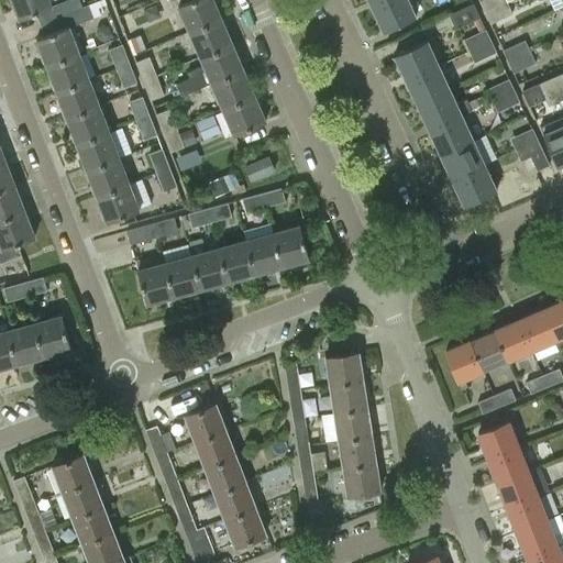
[(35,13),(40,24),(83,8),(79,0),(67,0),(52,7),(48,0),(12,0),(20,19),(35,13)]
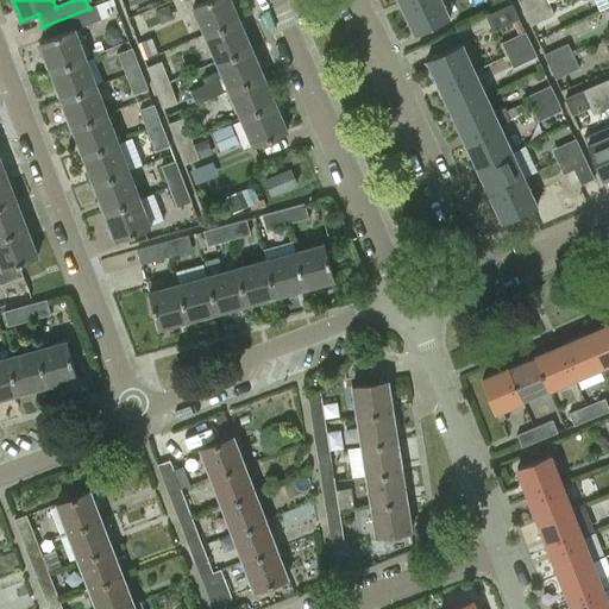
[(41,42),(51,70),(86,56),(75,27),(101,18),(110,14),(107,8),(114,6),(111,0),(89,8),(43,26),(48,38),(41,42)]
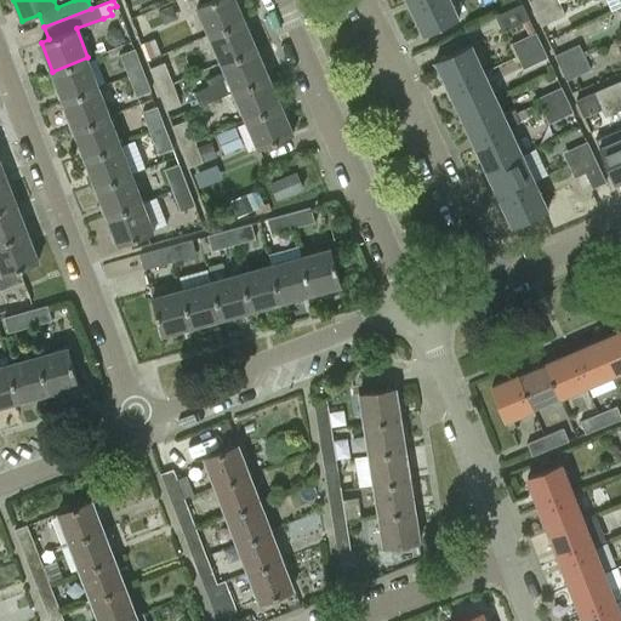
[(197,7),(209,34),(243,20),(234,0),(186,0),(191,10),(197,7)]
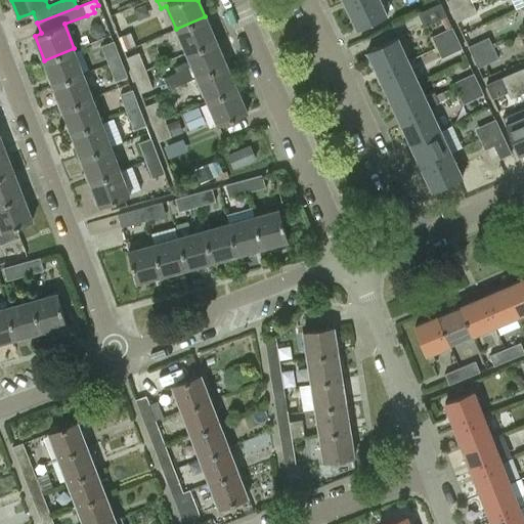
[(387,14),(381,0),(355,0),(345,5),(356,29),(387,14)]
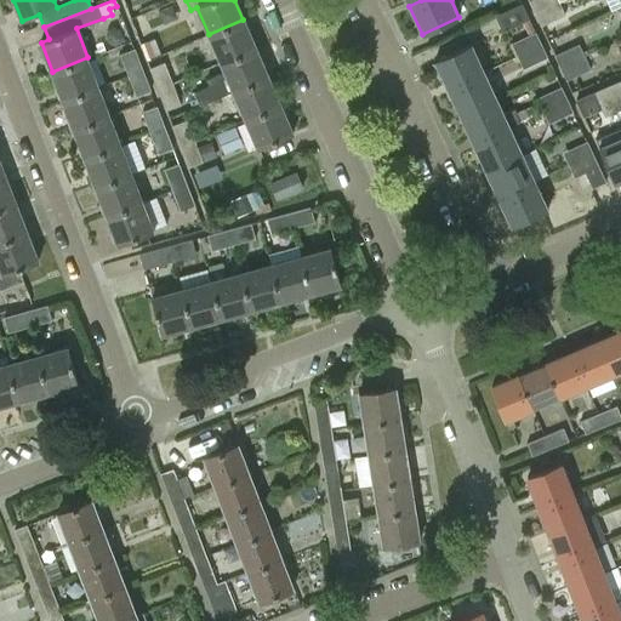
[(529,1),(535,13),(559,1),(558,0),(530,0),(529,1)]
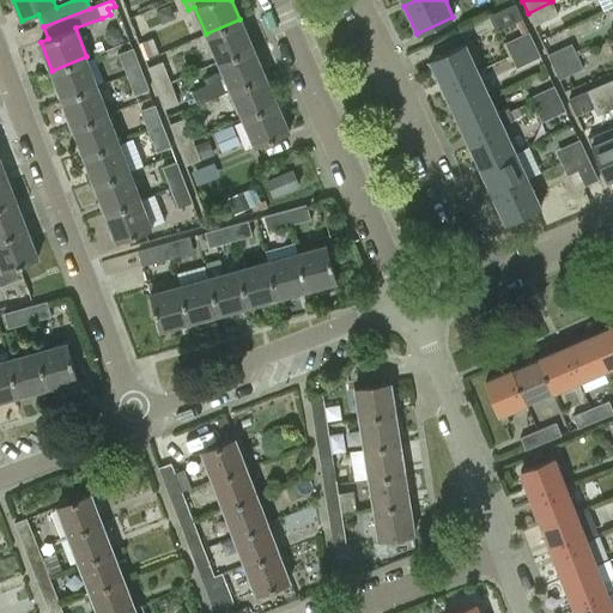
[(554,0),(552,1),(528,13),(534,25),(586,0),(554,0)]
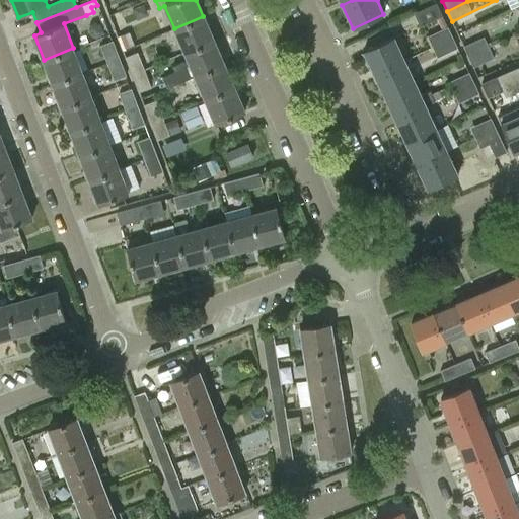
[(427,36),(432,47),(453,38),(436,3),(414,13),(420,26),(437,18),(442,29),(427,36)]
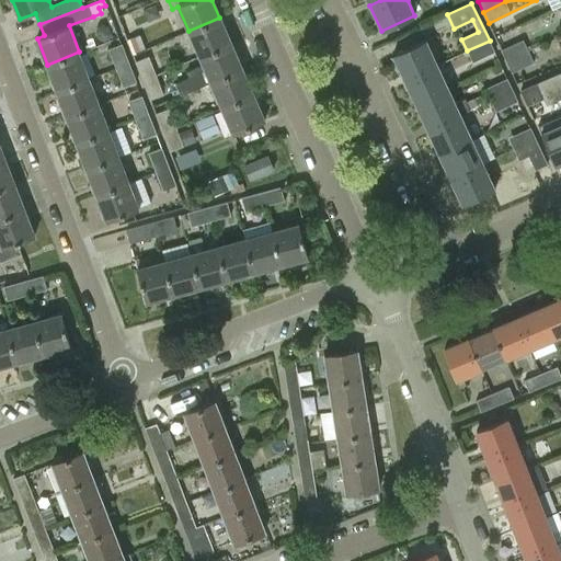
[(189,31),(199,56),(231,43),(219,18),(189,31)]
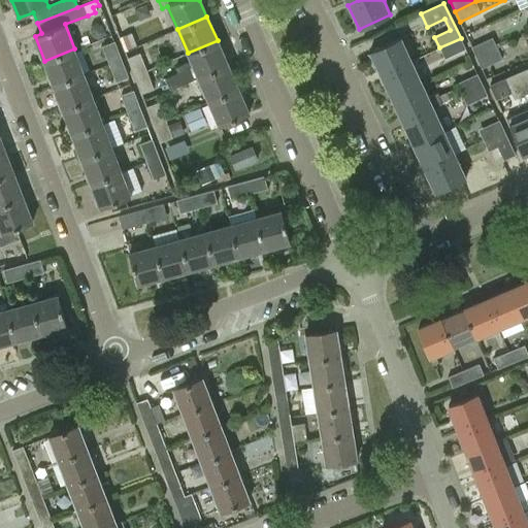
[(132,32),(120,37),(125,52),(129,50),(128,48),(137,45),(132,32)]
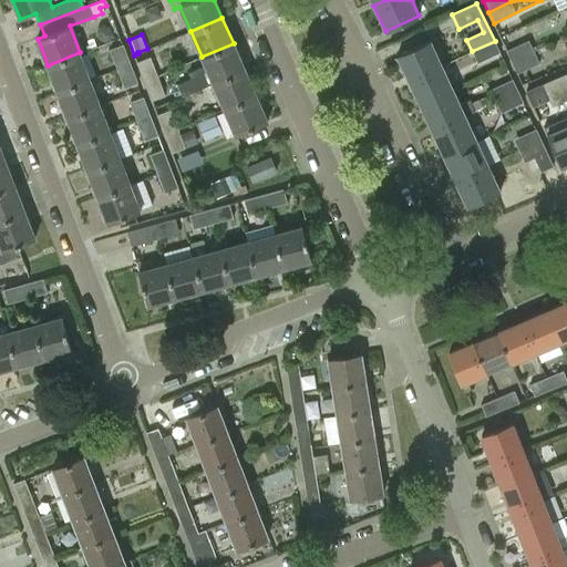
[(408,81),(442,64),(450,61),(445,51),(437,54),(430,39),(395,54),(408,81)]
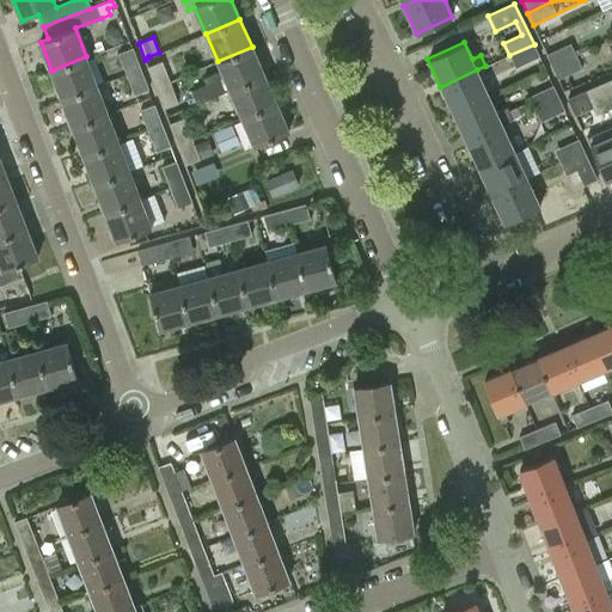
[(546,54),(552,67),(576,56),(570,43),(546,54)]
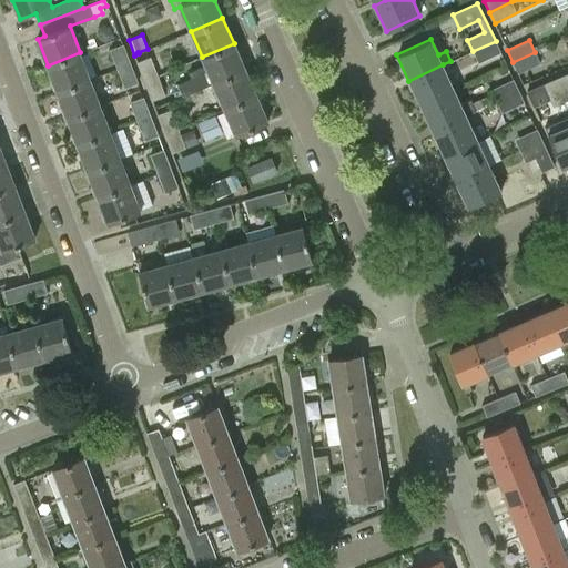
[(496,41),(473,51),(478,62),(501,52),(496,41)]
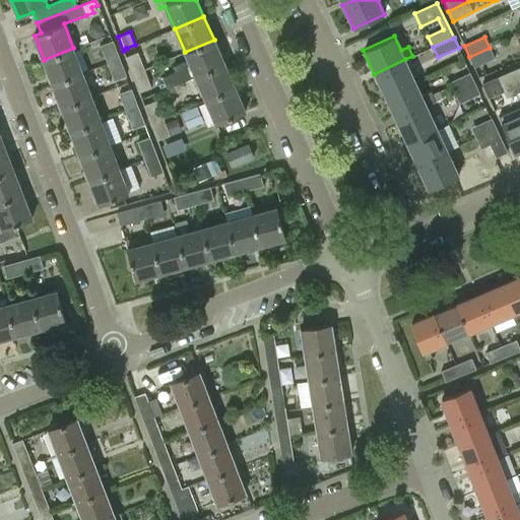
[(168,88),(195,76),(224,63),(214,40),(185,52),(188,61),(174,67),(175,72),(163,77),(168,88)]
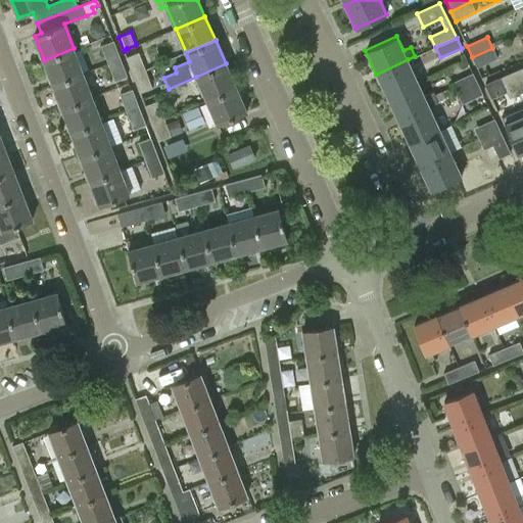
[(107,63),(121,58),(113,41),(101,45),(107,63)]
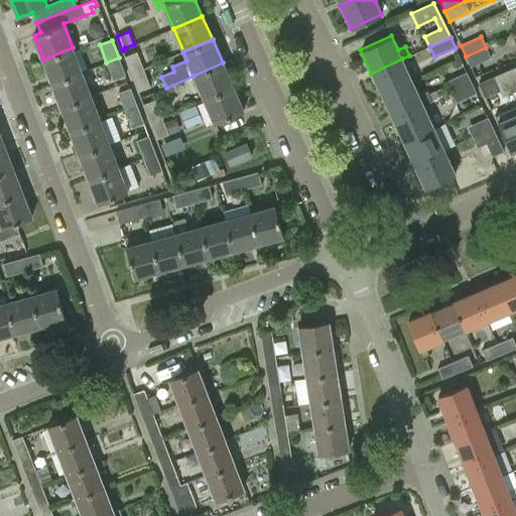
[(43,59),(52,83),(82,72),(73,47),(43,59)]
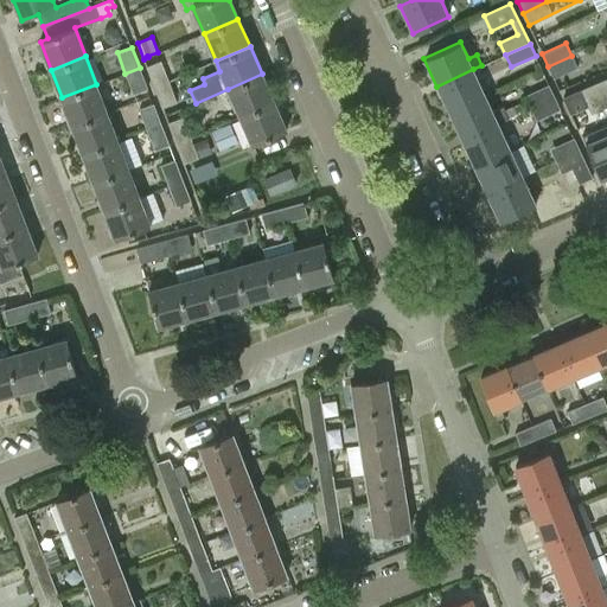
[(572,56),(548,66),(554,78),(577,68),(572,56)]
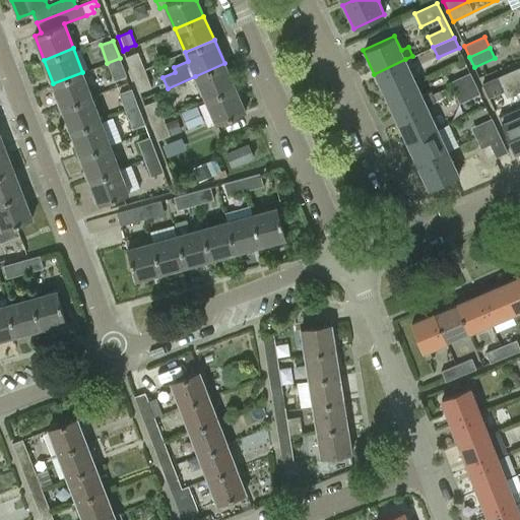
[(125,57),(132,75),(145,70),(138,52),(125,57)]
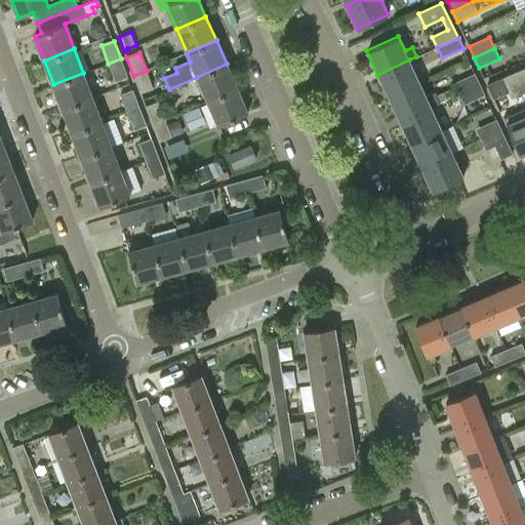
[(121,58),(108,64),(115,82),(127,77),(121,58)]
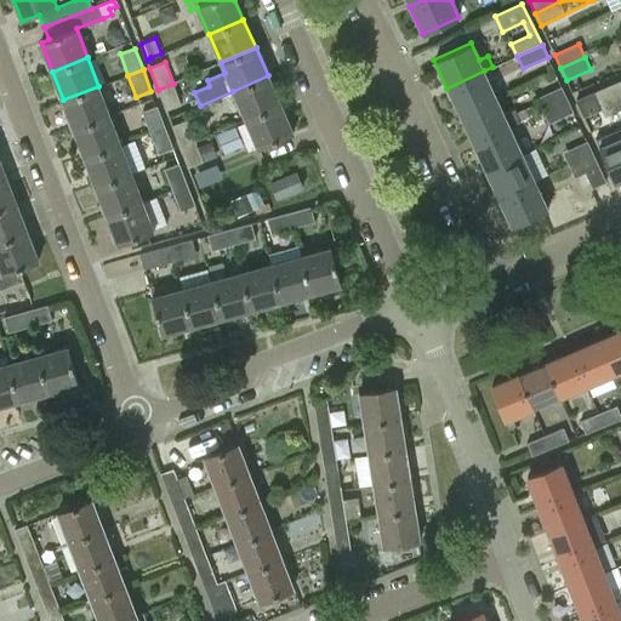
[(446,89),(460,115),(497,98),(484,70),(446,89)]
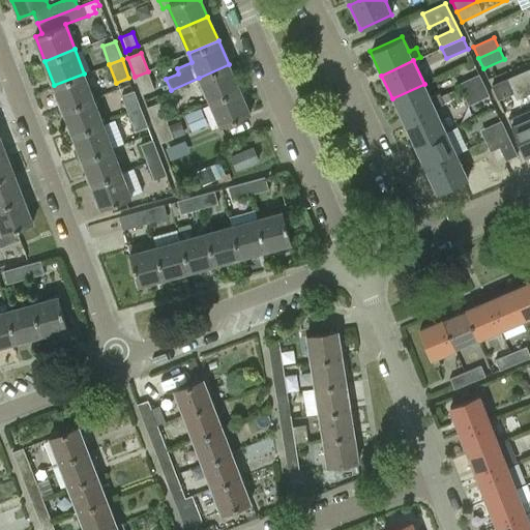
[(199,78),(209,101),(239,89),(229,64),(199,78)]
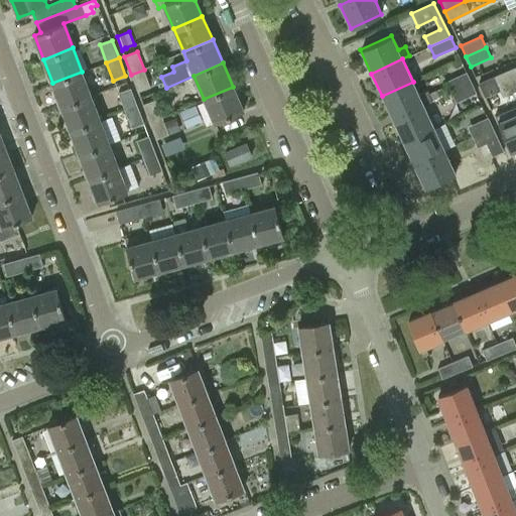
[(515,70),(515,68),(504,72),(513,92),(515,91),(515,70)]
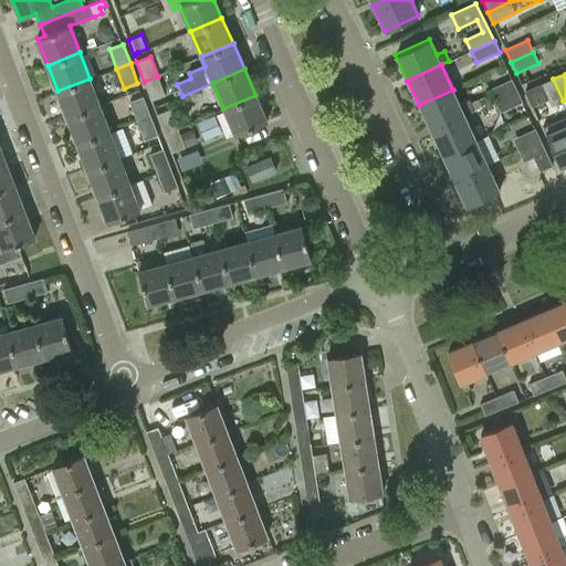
[(158,76),(144,82),(152,101),(165,95),(158,76)]
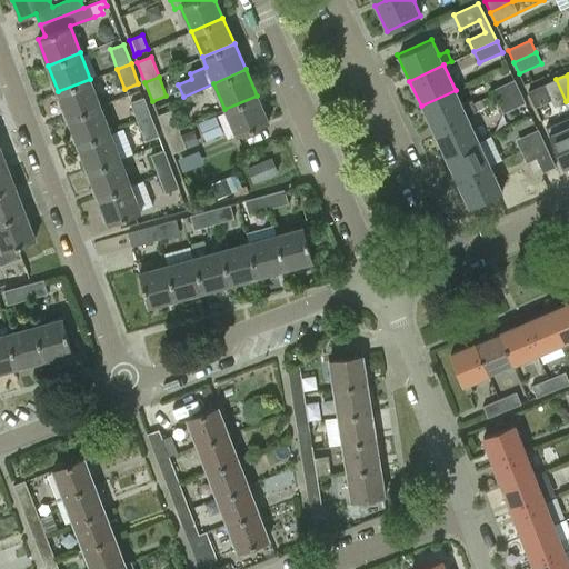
[(58,91),(68,118),(100,106),(90,79),(58,91)]
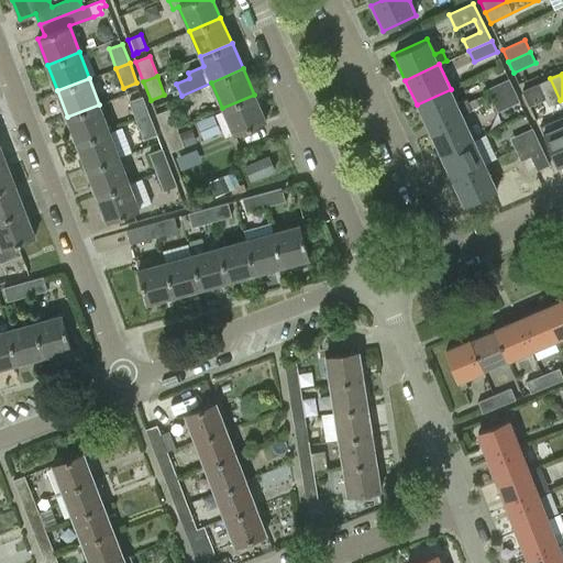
[(486,88),(493,100),(515,89),(509,78),(486,88)]
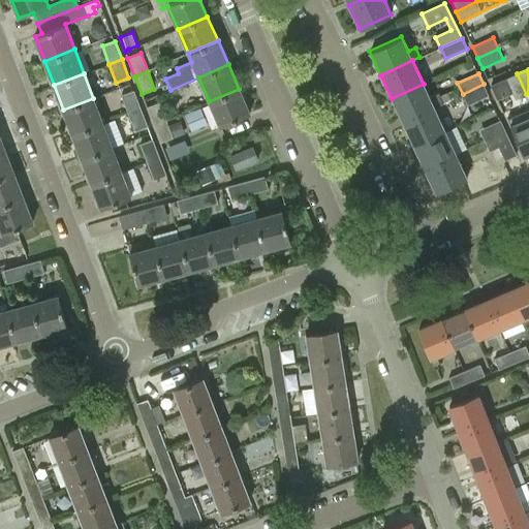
[(515,99),(526,94),(517,73),(506,79),(512,92),(515,99)]
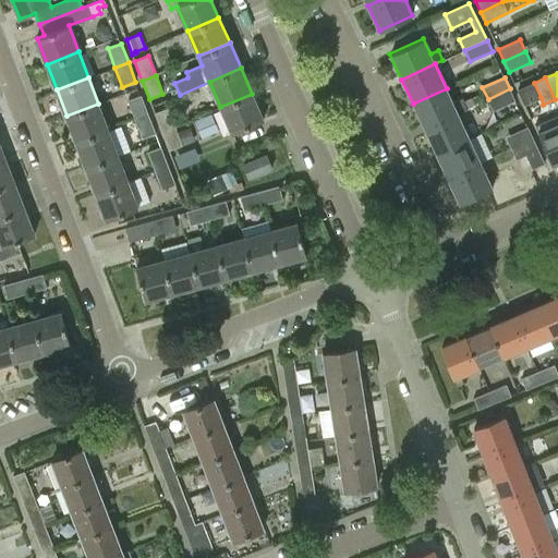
[(518,89),(524,105),(541,97),(534,83),(518,89)]
